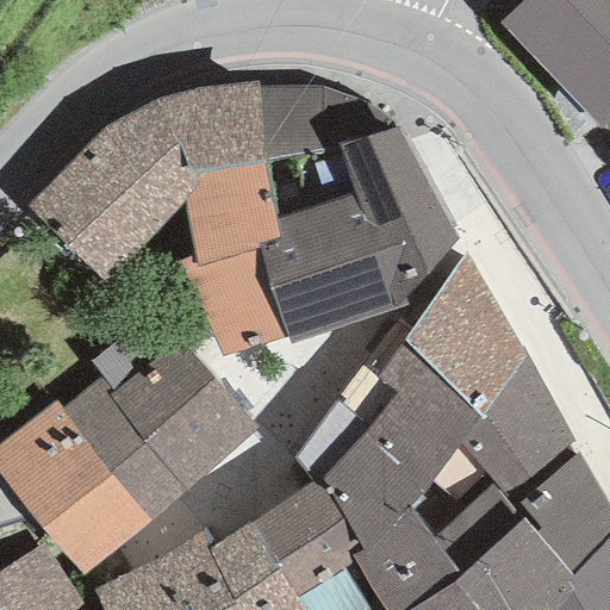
[(609,0),(520,0),(497,23),(547,75),(609,12),(609,0)]
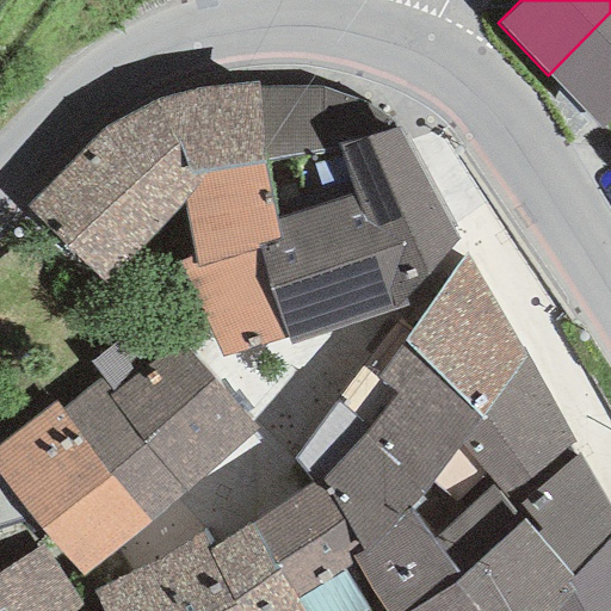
[(610,12),(548,75),(599,127),(610,115),(610,12)]
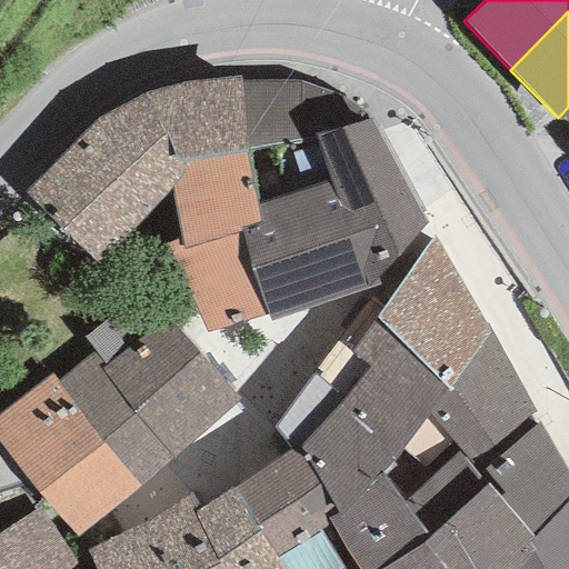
[(99,117),(25,192),(96,265),(170,188),(188,166),(245,153),(238,81),(238,78),(183,81),(145,92),(99,117)]
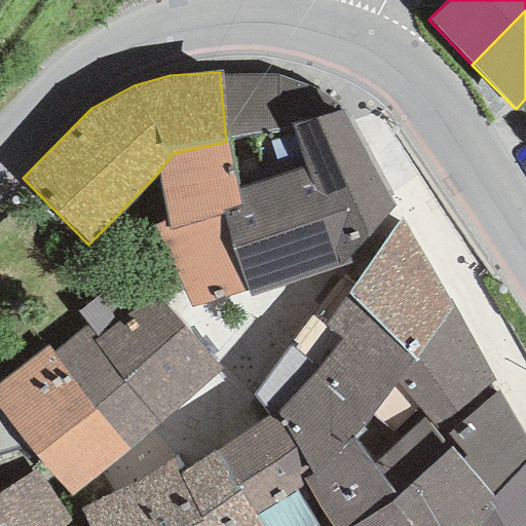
[(275,76),(220,75),(226,142),(240,205),(221,211),(222,216),(247,292),(248,300),(345,264),(396,208),(340,109),(313,88),(275,76)]
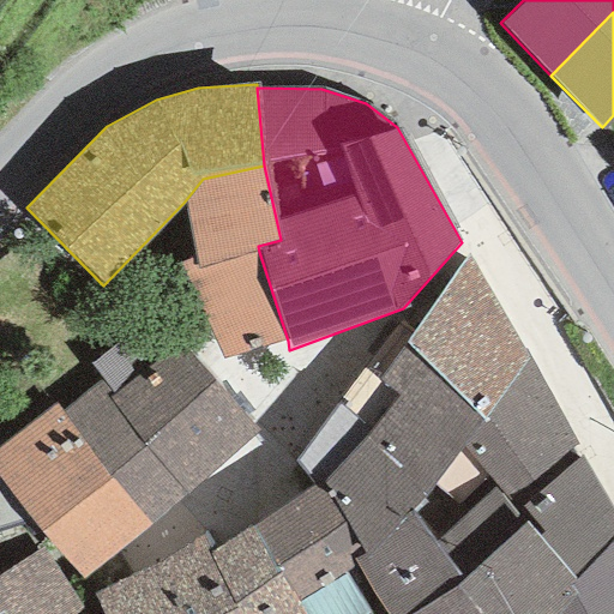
[(281,240),(264,166),(203,179),(184,203),(194,257),(196,268),(259,252),(258,246),(281,240)]
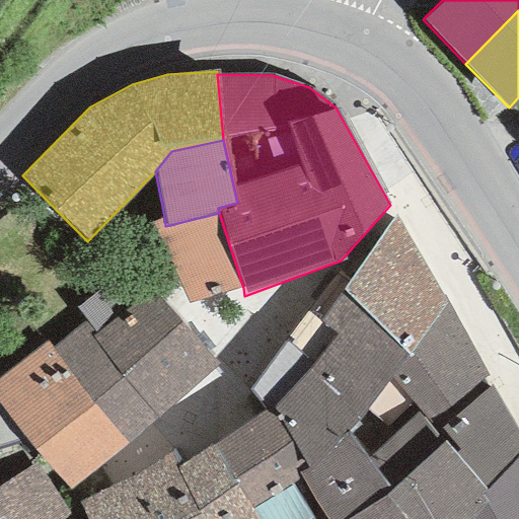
[(164,217),(150,223),(187,304),(243,288),(219,213),(165,226),(164,217)]
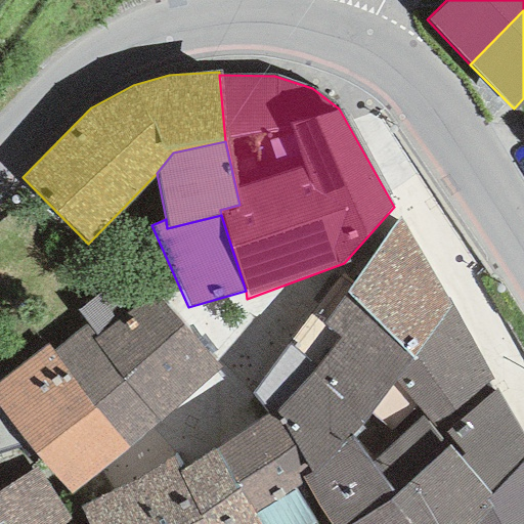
[(399,218),(373,252),(373,255),(433,331),(450,305),(399,218)]
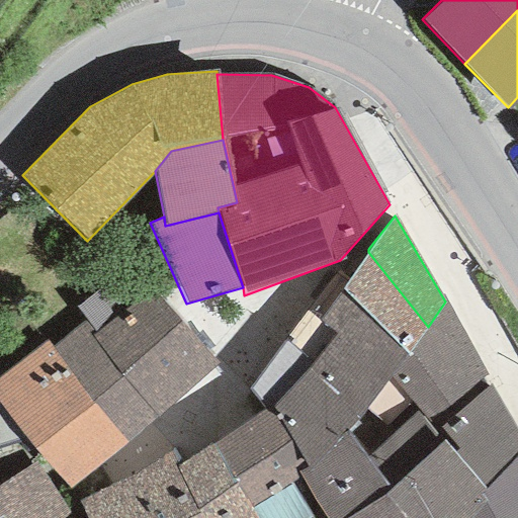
[(428,327),(368,252),(347,280),(341,289),(408,357),(428,327)]
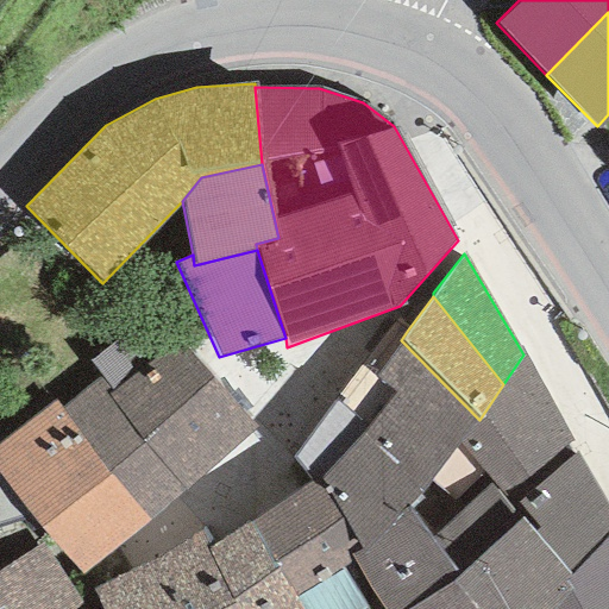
[(396,320),(358,368),(460,441),(479,420),(401,340),(408,330),(396,320)]
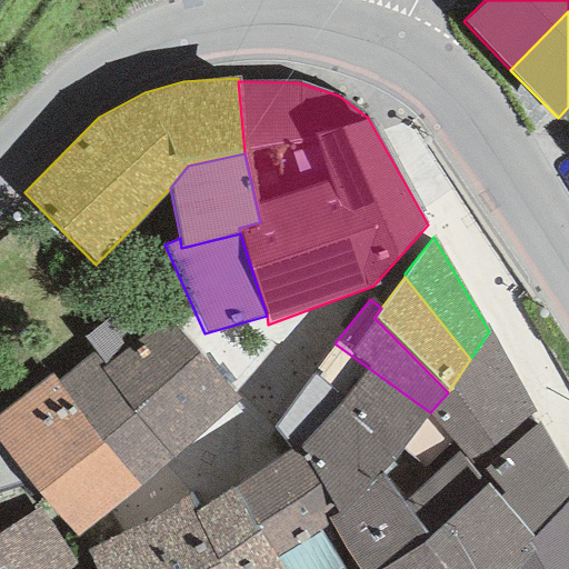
[(92,352),(56,380),(139,486),(240,400),(165,317),(105,367),(92,352)]
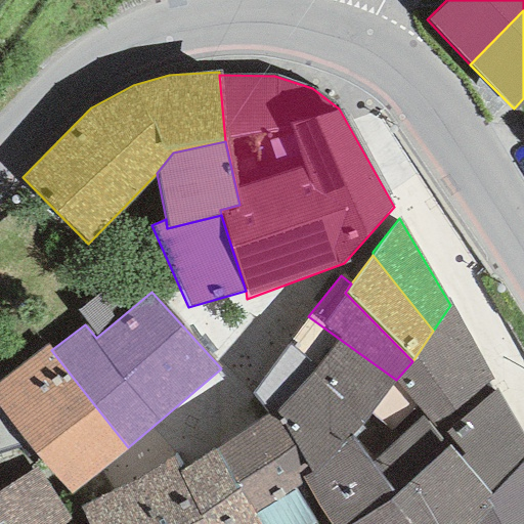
[(412,361),(396,380),(423,415),(439,436),(496,387),(450,305),(433,331),(412,361)]
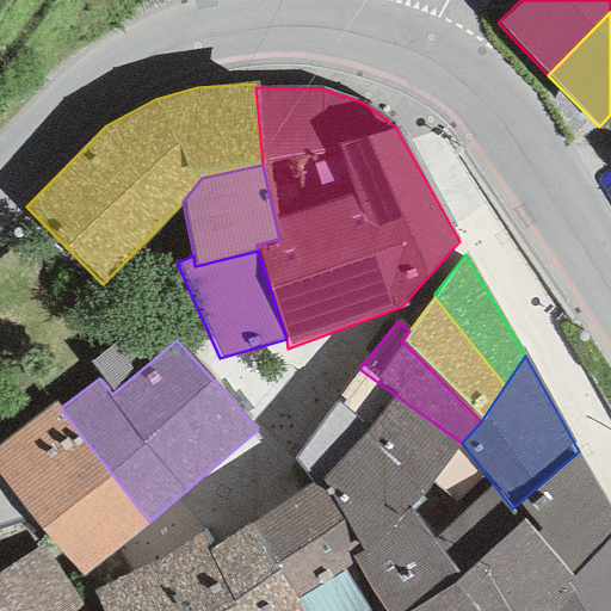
[(462,443),(359,369),(334,403),(370,429),(364,433),(430,487),(462,443)]
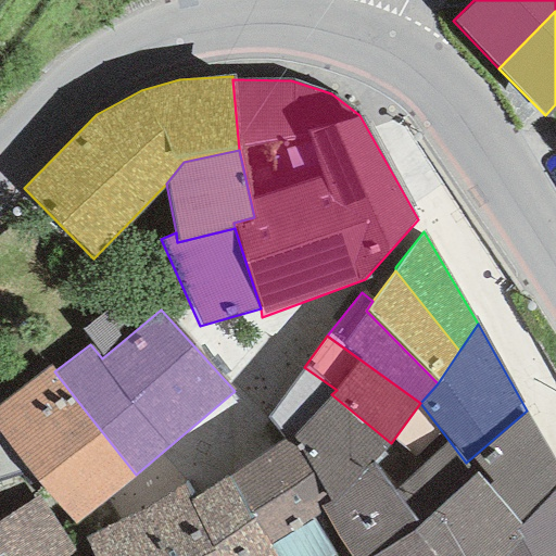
[(49,365),(0,402),(0,432),(73,525),(136,475),(54,371),(49,365)]
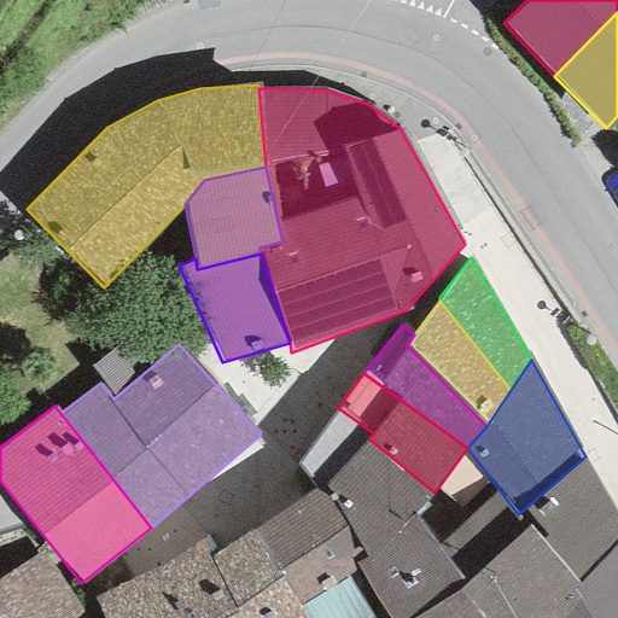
[(374,433),(338,408),(297,464),(314,490),(319,488),(366,557),(413,513),(435,493),(368,438),(374,433)]
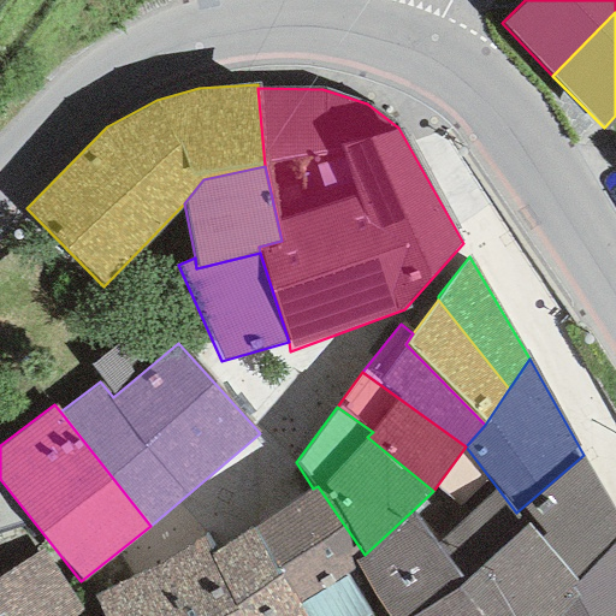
[(462,585),(413,615),(560,615),(573,602),(566,588),(573,579),(615,539),(615,516),(584,455),(516,513),(527,523),(462,585)]
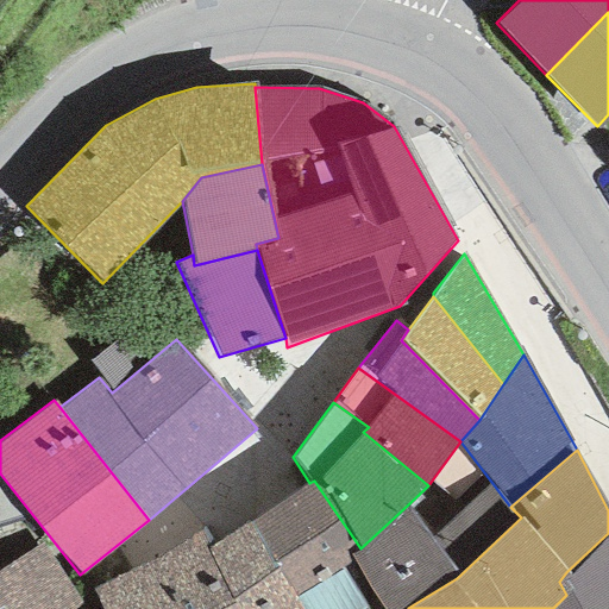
[(309,483),(251,525),(295,598),(352,560),(347,557),(360,548),(314,481),(309,483)]
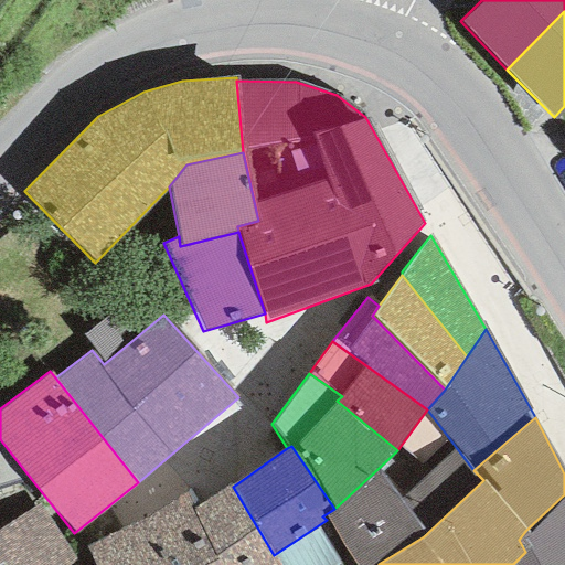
[(334,509),(322,516),(327,520),(356,564),(379,564),(424,536),(483,480),(473,470),(456,447),(400,501),(377,469),(334,509)]
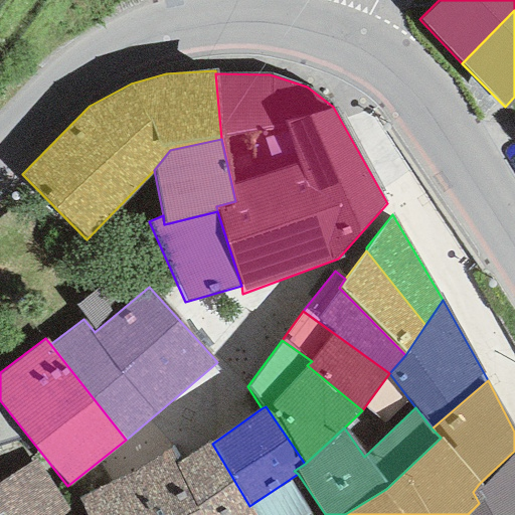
[(172,448),(76,499),(83,514),(253,514),(249,506),(212,444),(181,462),(172,448)]
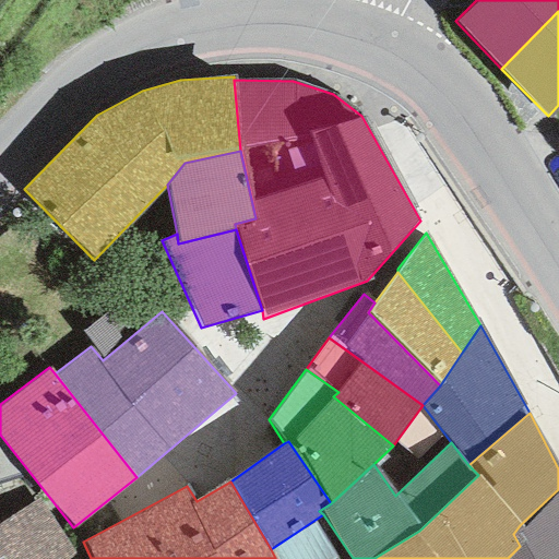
[(558,558),(558,489),(520,525),(513,534),(520,546),(508,558),(558,558)]
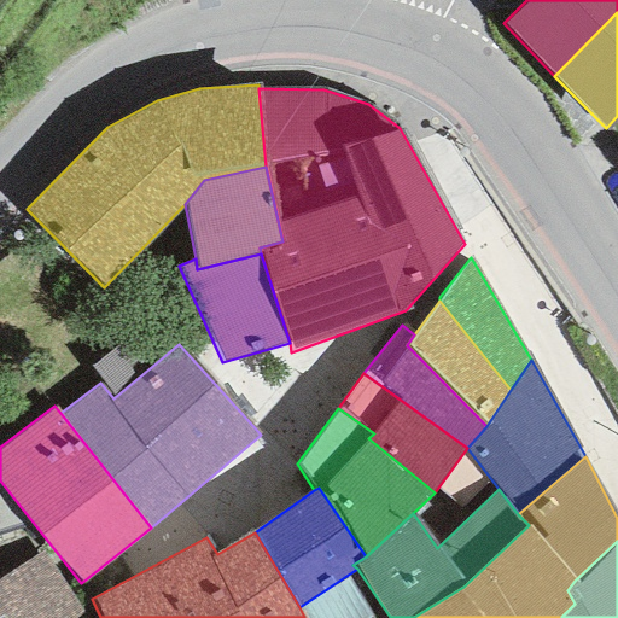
[(0,617),(74,617),(82,613),(45,552),(0,579),(0,617)]
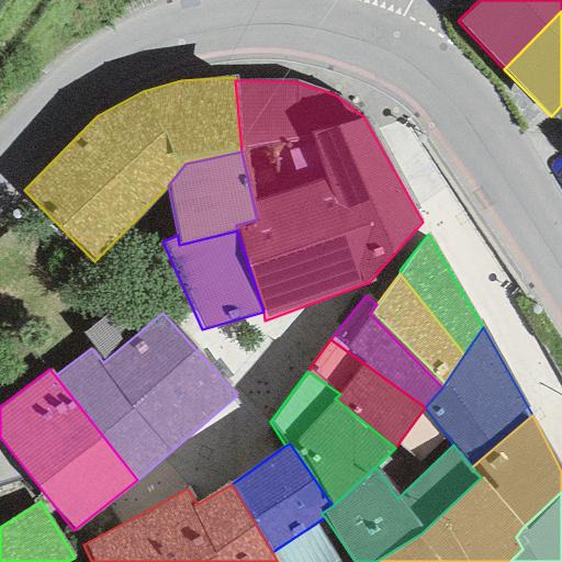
[(355,561),(325,517),(272,552),(277,561),(355,561)]
